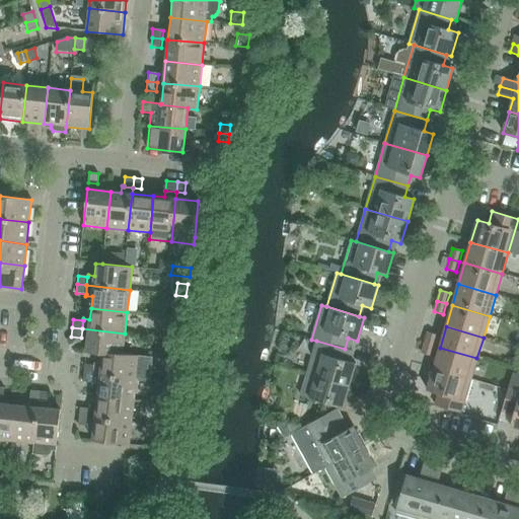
[(86,353),(102,354),(102,353),(123,356),(123,355),(125,334),(82,328),(81,338),(81,340),(87,340),(86,353)]
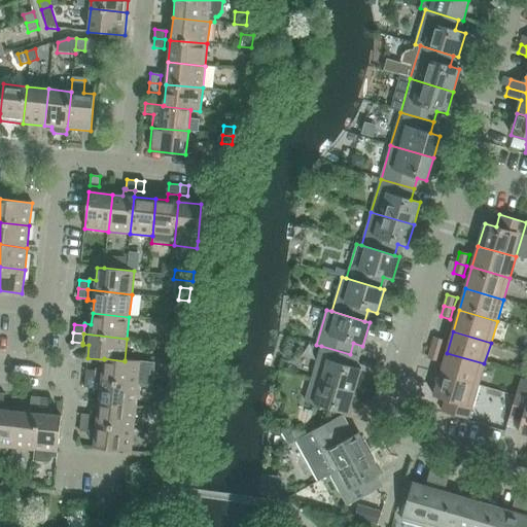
[(431,348),(441,351),(444,341),(434,338),(431,348)]
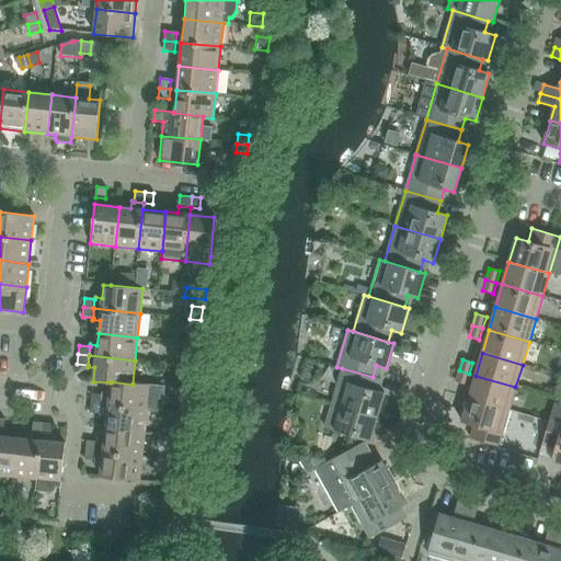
[(342,368),(332,403),(377,416),(384,393),(374,390),(377,378),(373,377),(342,368)]
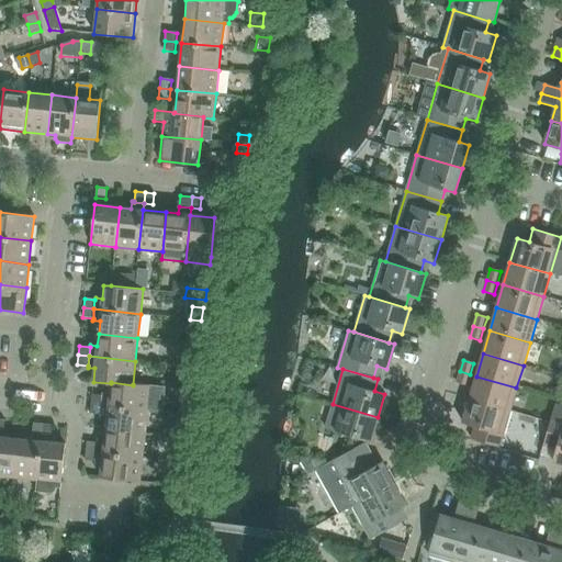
[(470,374),(460,371),(457,383),(467,386),(470,374)]
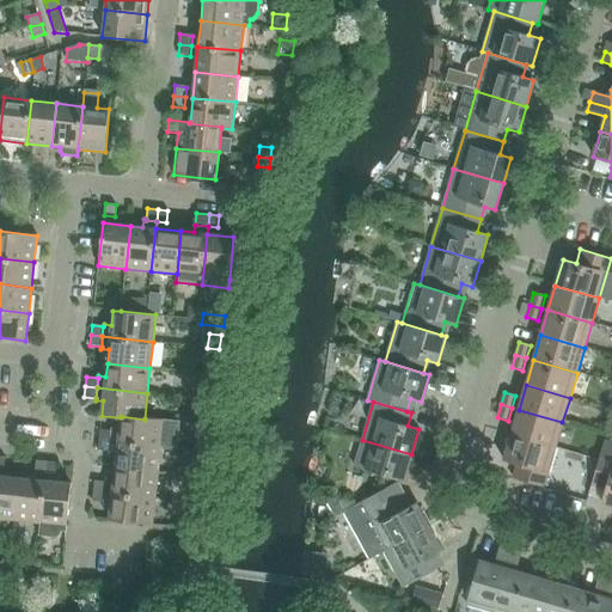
[(519,410),(510,434),(555,447),(562,422),(519,410)]
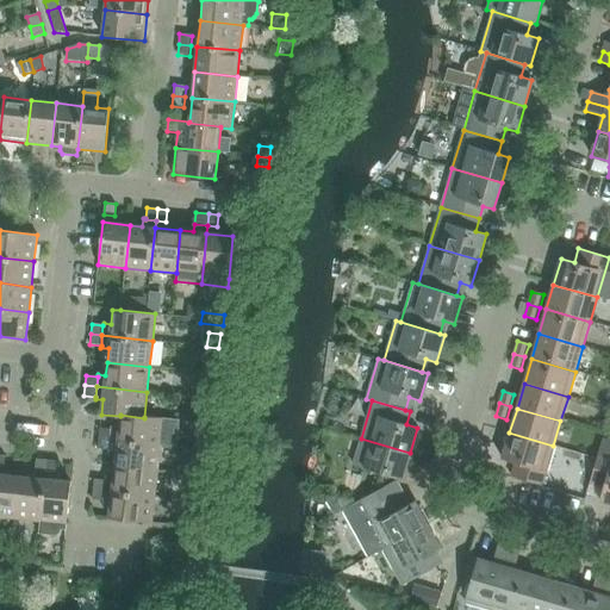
[(120,416),(117,441),(160,446),(163,418),(144,417),(144,418),(120,415),(120,416)]
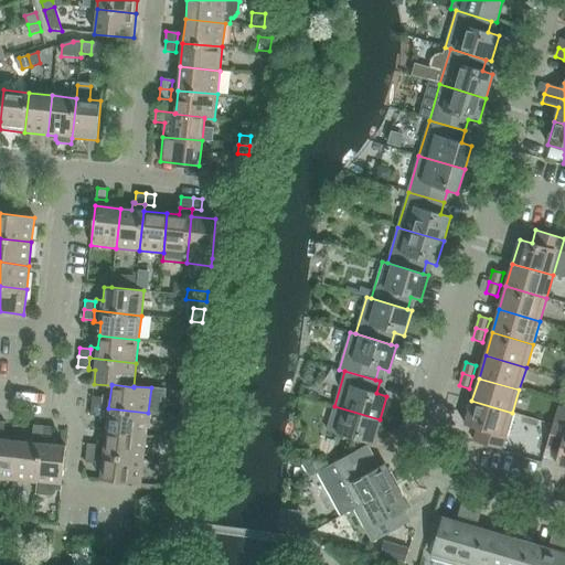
[(92,406),(102,407),(103,407),(104,398),(93,397),(92,406)]
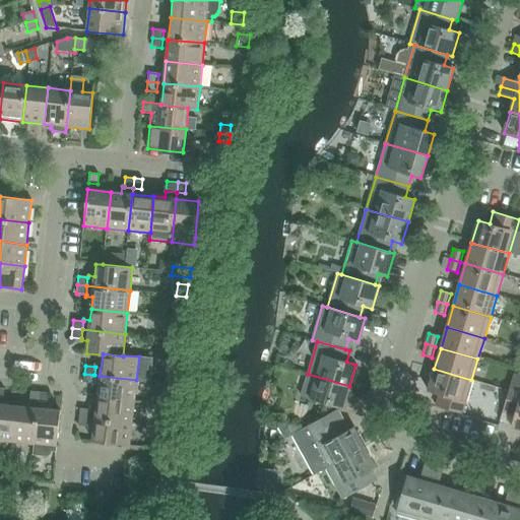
[(471,380),(434,369),(428,391),(439,395),(436,406),(462,414),(471,380)]
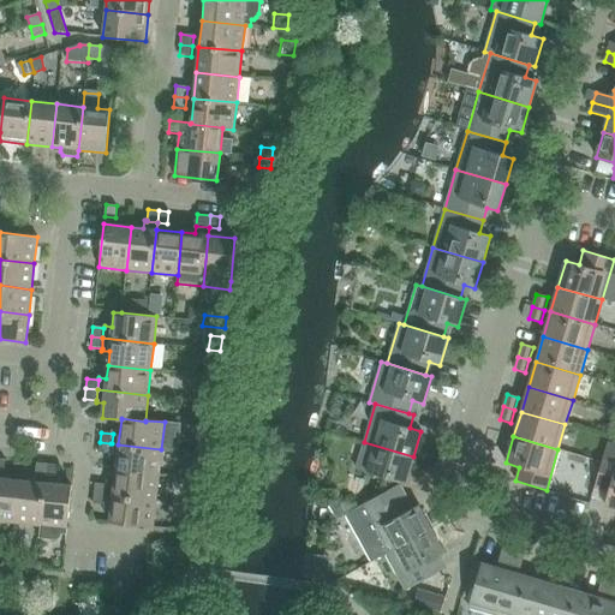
[(111,443),(100,442),(99,453),(109,454),(111,443)]
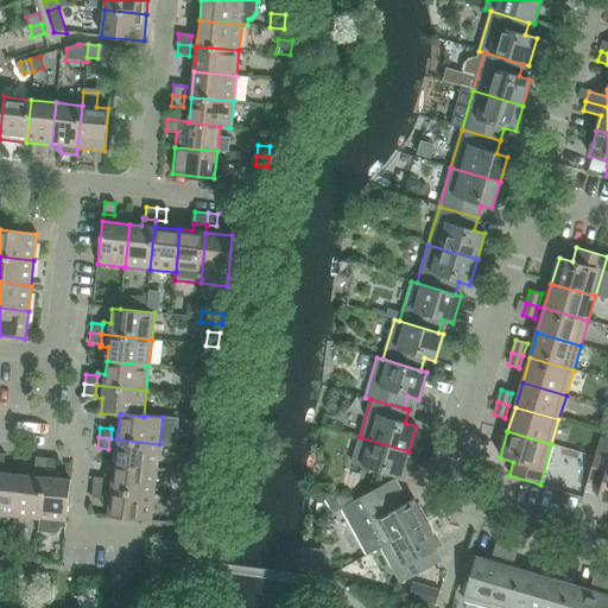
[(409,451),(360,437),(352,463),(401,477),(409,451)]
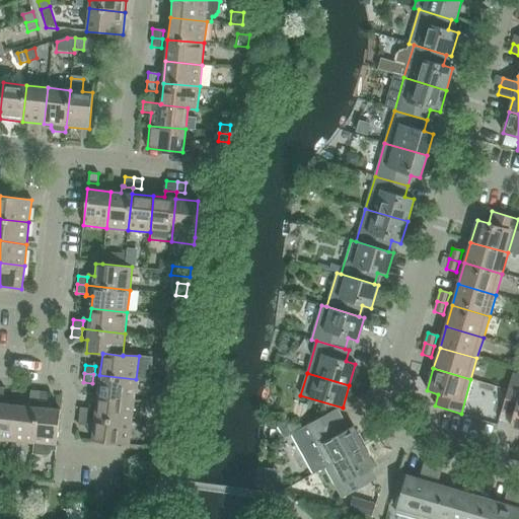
[(98,385),(97,396),(134,400),(136,379),(99,375),(94,374),(93,374),(92,383),(92,385),(98,385)]
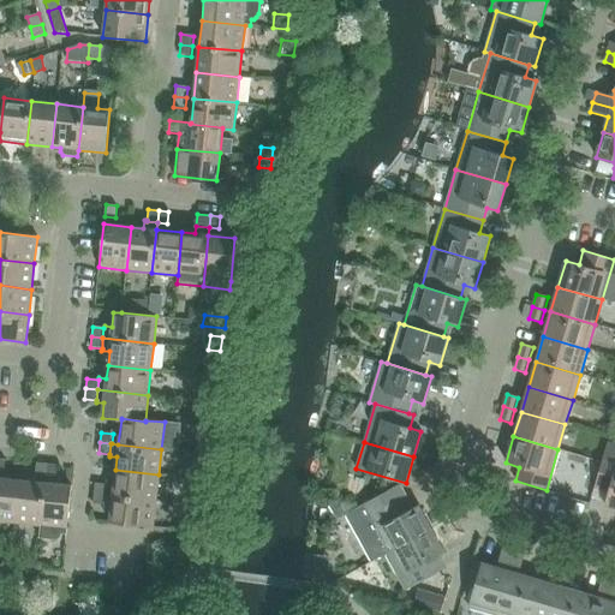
[(207,475),(209,454),(196,453),(193,473),(207,475)]
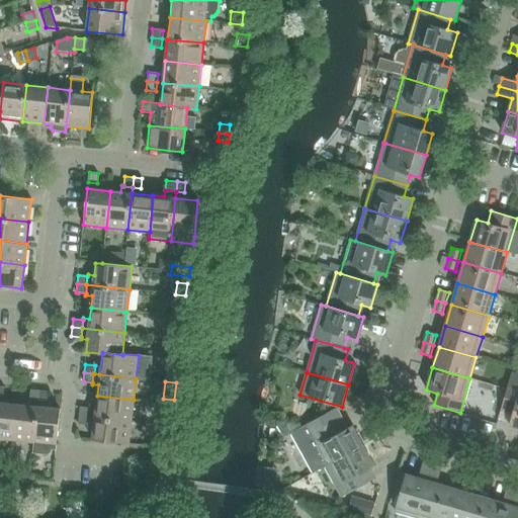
[(509,425),(517,427),(517,386),(508,384),(501,411),(512,414),(509,425)]
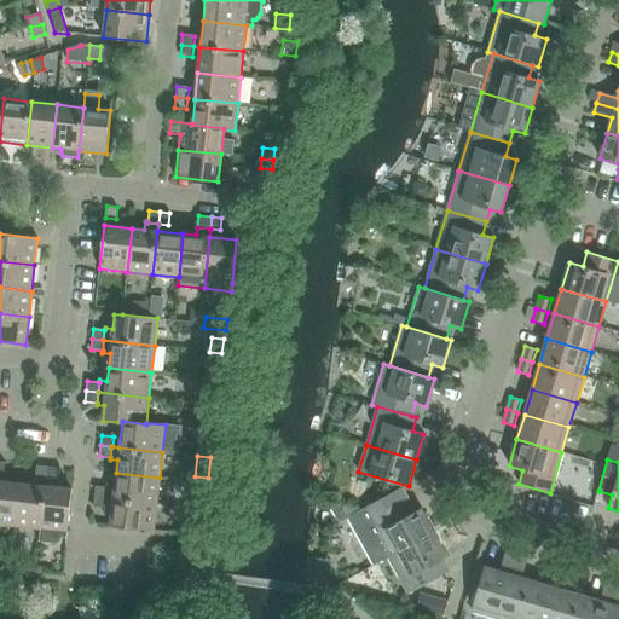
[(46,479),(56,480),(57,468),(36,466),(35,478),(46,479)]
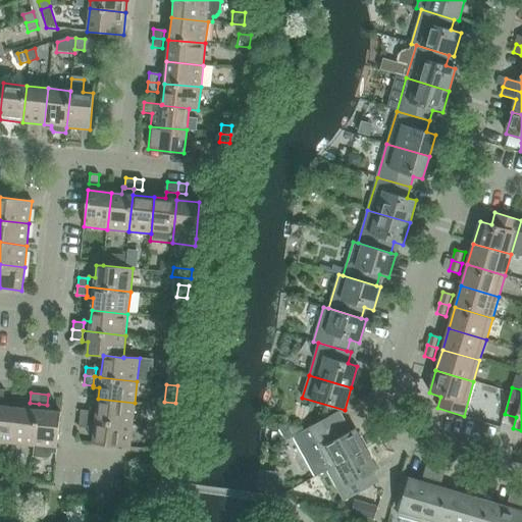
[(90,411),(89,420),(133,425),(135,403),(98,399),(97,410),(91,409),(90,411)]
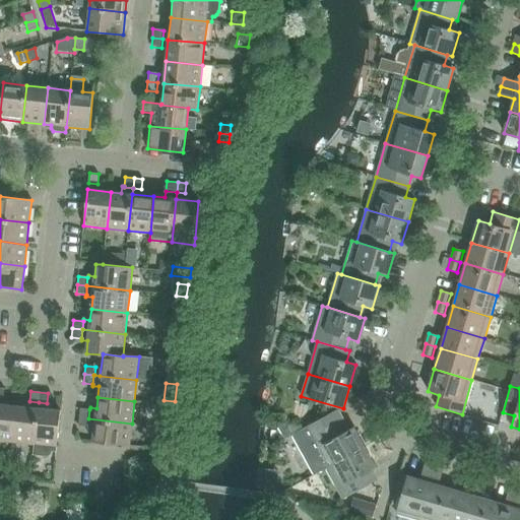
[(38,408),(34,445),(38,446),(37,457),(49,458),(51,458),(53,458),(54,457),(55,456),(55,455),(56,453),(61,411),(48,409),(49,403),(47,403),(39,402),(38,408)]
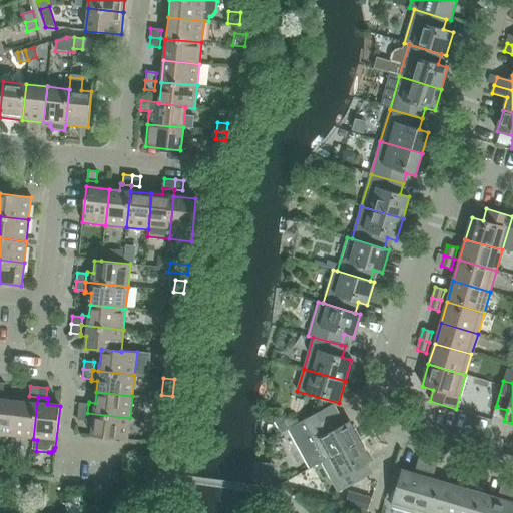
[(0,435),(12,437),(15,401),(0,398),(0,435)]
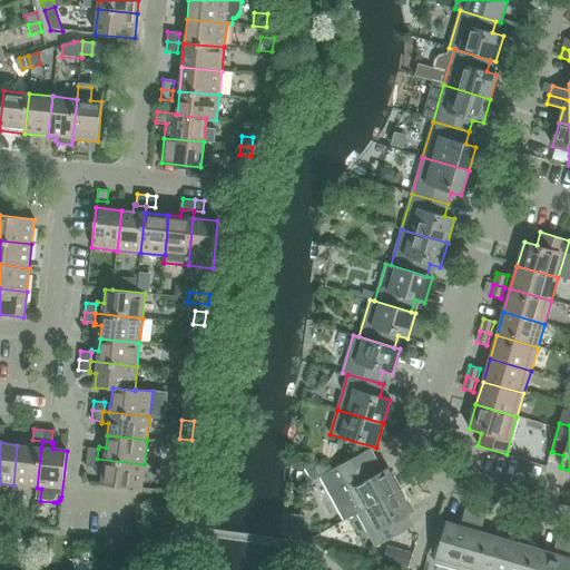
[(13,485),(37,488),(41,448),(17,445),(13,485)]
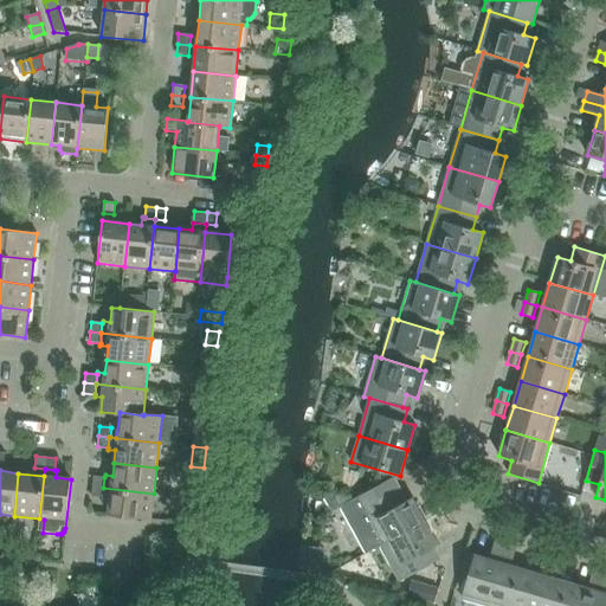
[(92,487),(103,488),(104,477),(94,476),(92,487)]
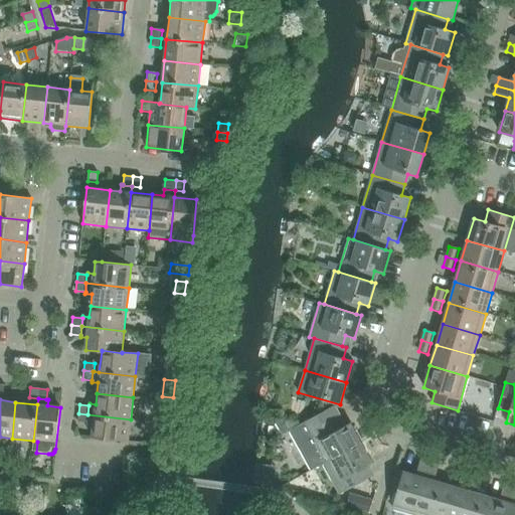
[(330,408),(301,424),(306,435),(336,418),(330,408)]
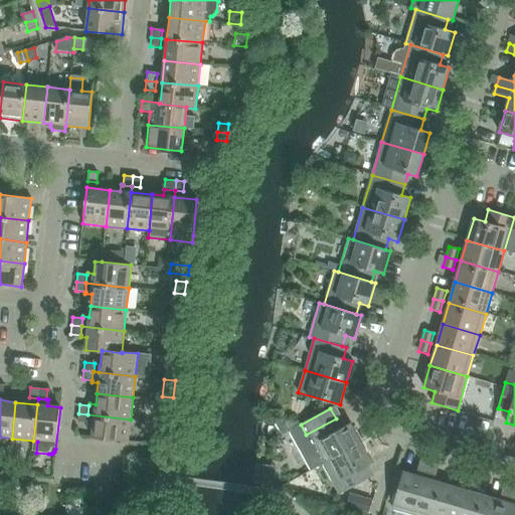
[(88,414),(78,413),(77,421),(87,422),(88,414)]
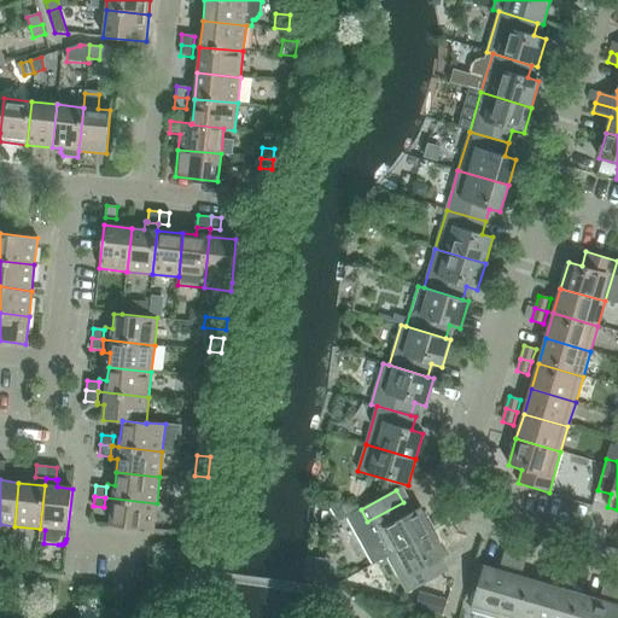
[(105,497),(104,507),(104,509),(112,511),(110,525),(153,530),(157,503),(105,497)]
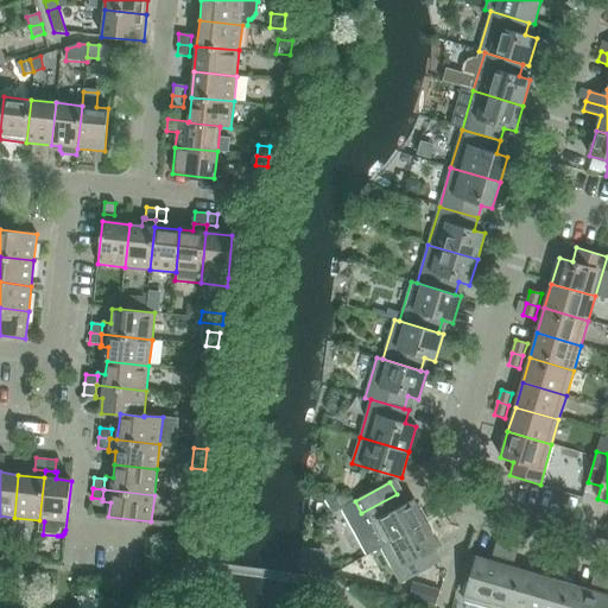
[(381,549),(426,524),(413,500),(403,505),(397,494),(361,513),(355,501),(341,510),(367,556),(381,549)]
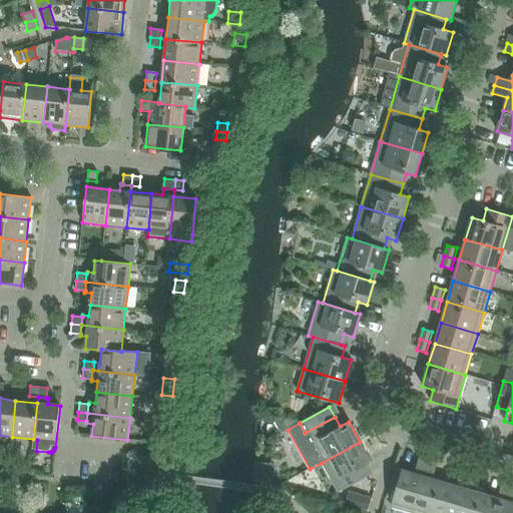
[(360,442),(322,463),(338,492),(368,476),(362,466),(371,462),(360,442)]
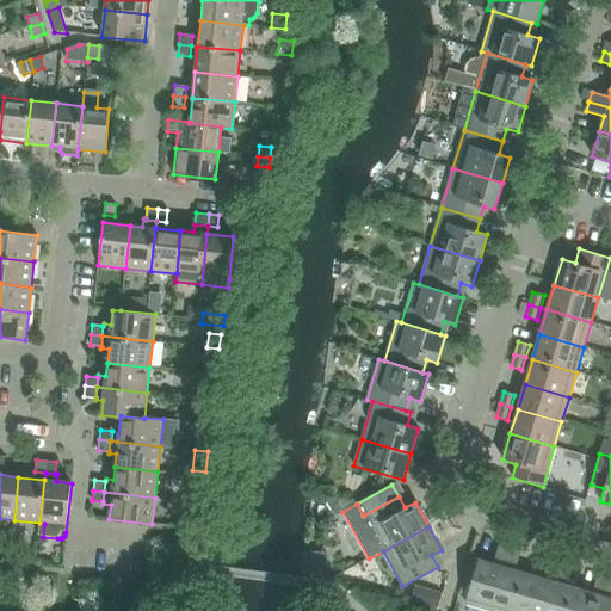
[(466,603),(492,610),(510,549),(499,545),(493,565),(477,560),(466,603)]
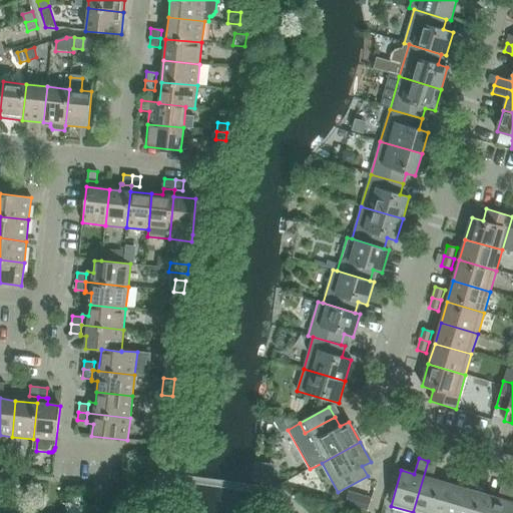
[(437,464),(428,461),(413,512),(435,512),(444,482),(433,479),(437,464)]
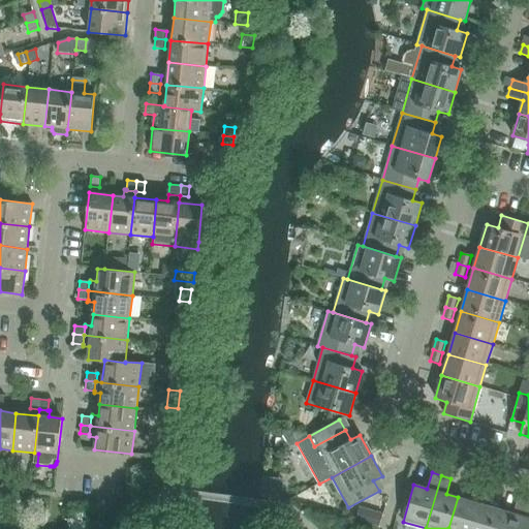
[(42,483),(41,491),(54,492),(55,484),(42,483)]
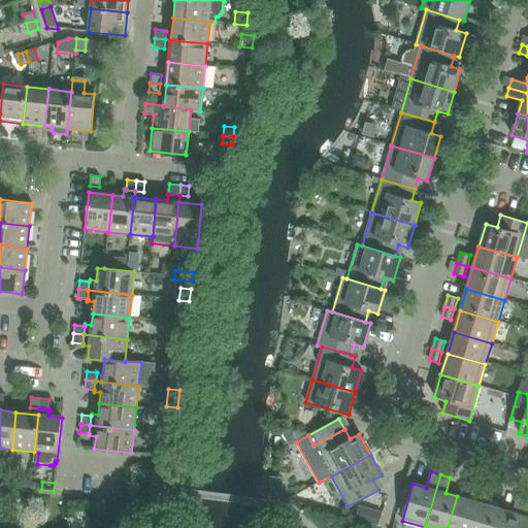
[(448,527),(470,527),(483,487),(473,484),(469,500),(457,496),(448,527)]
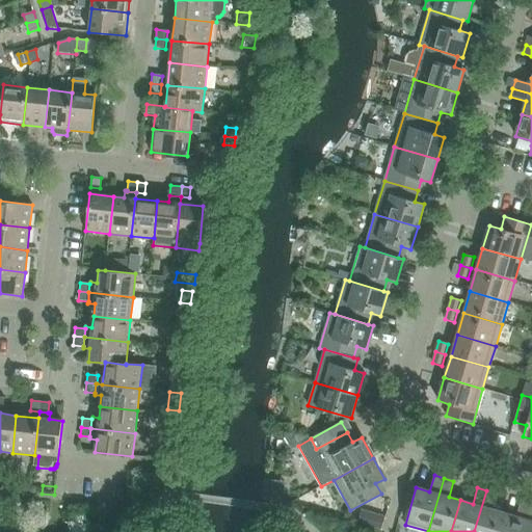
[(474,531),(498,531),(503,513),(491,509),(496,494),(486,490),(474,531)]
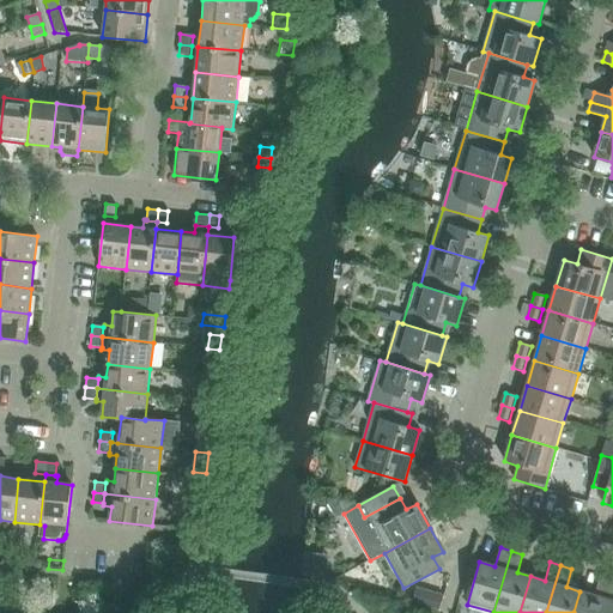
[(574,612),(600,612),(611,580),(599,577),(594,595),(580,592),(574,612)]
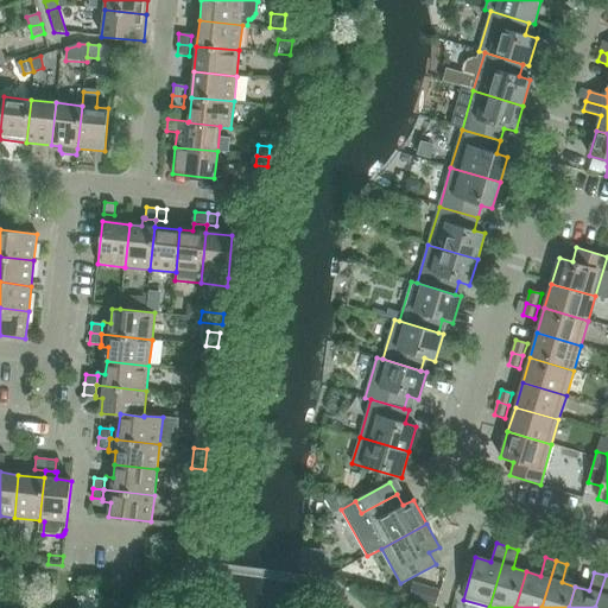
[(595,607),(607,607),(607,575),(606,575),(595,607)]
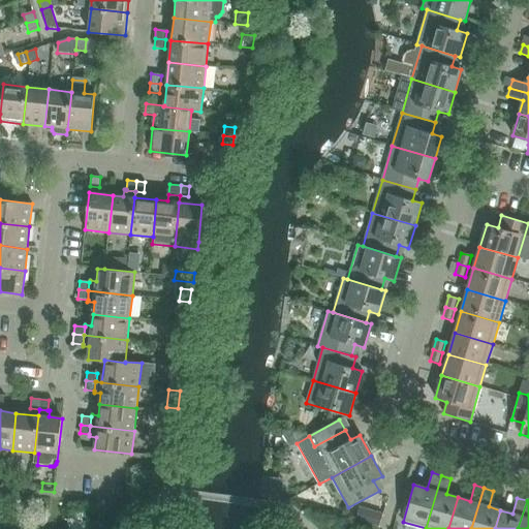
[(360,508),(356,519),(378,525),(381,515),(360,508)]
